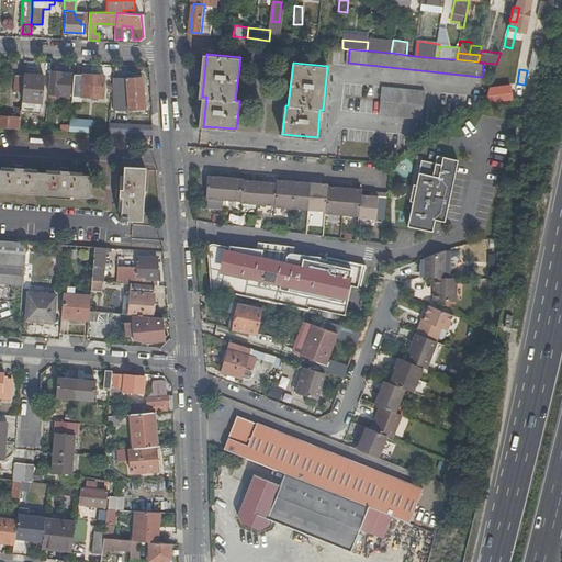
[(48,93),(72,96),(74,82),(70,82),(71,74),(62,72),(62,71),(51,70),(48,93)]
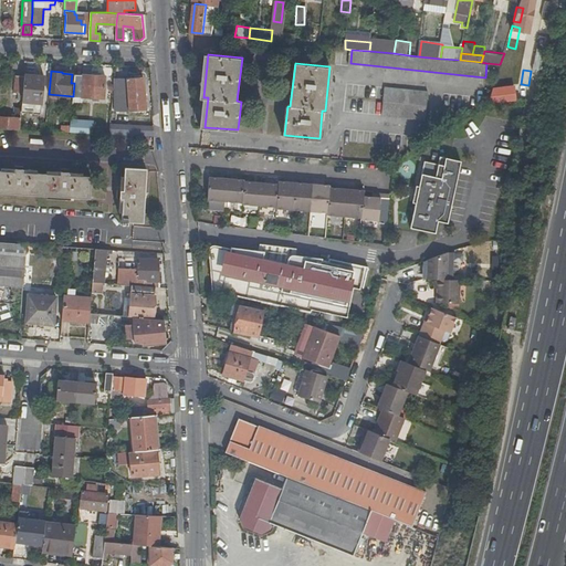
[(84,74),(75,74),(74,83),(73,96),(73,101),(82,102),(83,97),(105,98),(105,75),(100,75),(100,72),(93,72),(92,75),(84,74)]
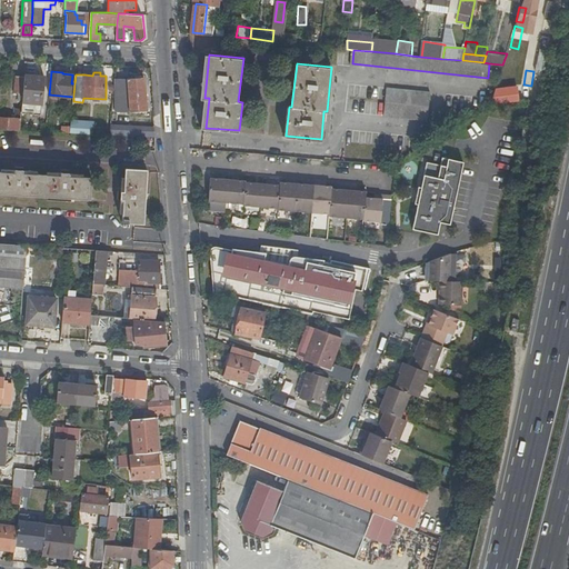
[(13,92),(23,93),(25,77),(16,76),(13,92)]
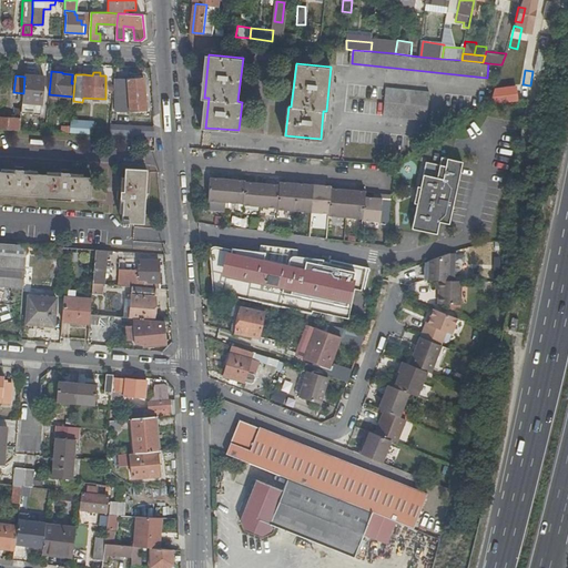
[(44,77),(24,75),(24,77),(23,93),(22,102),(42,103),(44,77)]
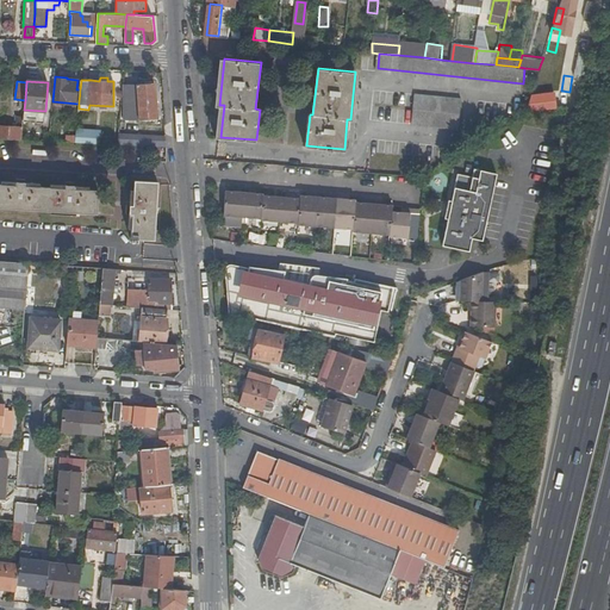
[(159,119),(155,82),(129,85),(131,114),(139,113),(139,120),(159,119)]
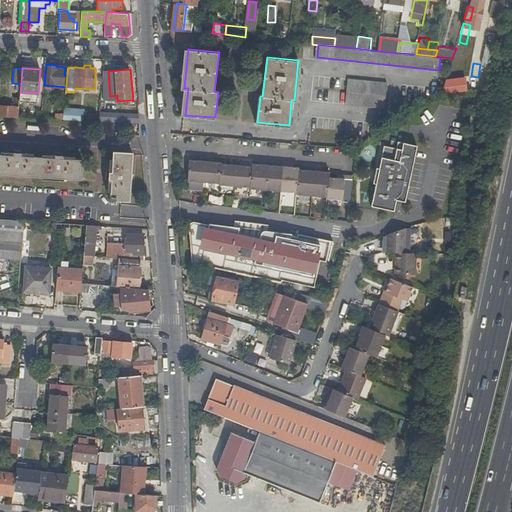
[(387,108),(389,83),(349,79),(347,104),(387,108)]
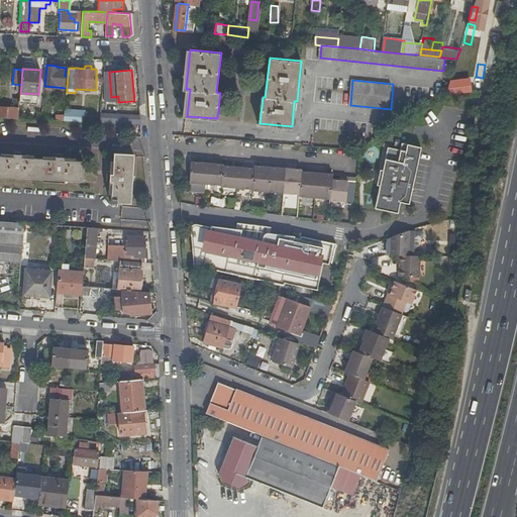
[(468,80),(453,80),(453,90),(468,90),(468,80)]
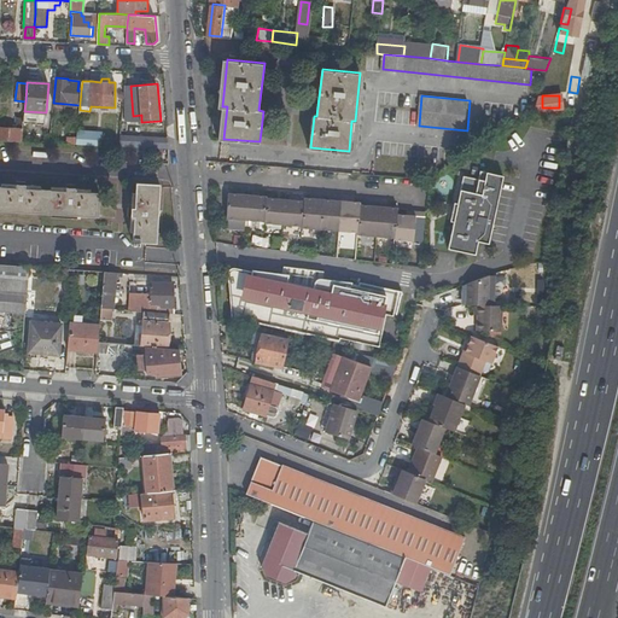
[(23,129),(0,127),(0,140),(22,141),(23,129)]
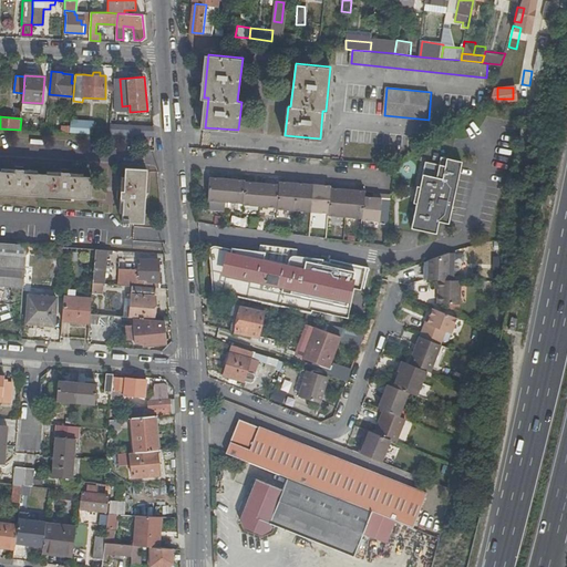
[(155,129),(111,126),(110,134),(156,137),(155,129)]
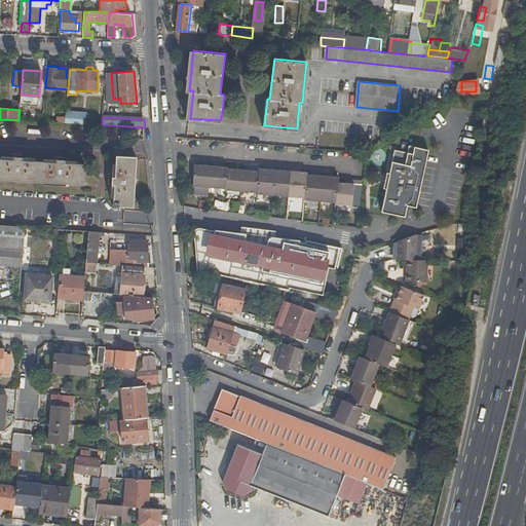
[(393,147),(389,172),(392,173),(389,186),(387,186),(382,210),(406,214),(408,202),(417,203),(428,146),(408,143),(407,149),(393,147)]
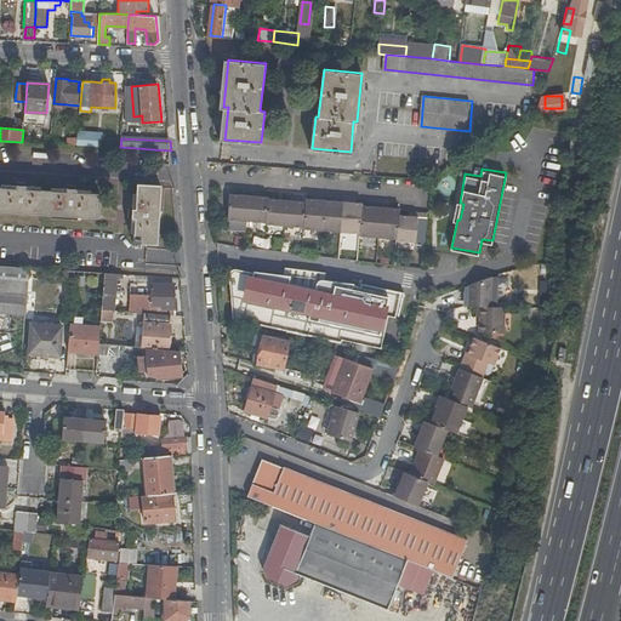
[(0,215),(91,222),(92,198),(81,197),(83,194),(67,193),(67,189),(58,189),(58,192),(43,191),(43,194),(32,193),(33,191),(17,189),(17,187),(9,186),(9,188),(0,187),(0,215)]
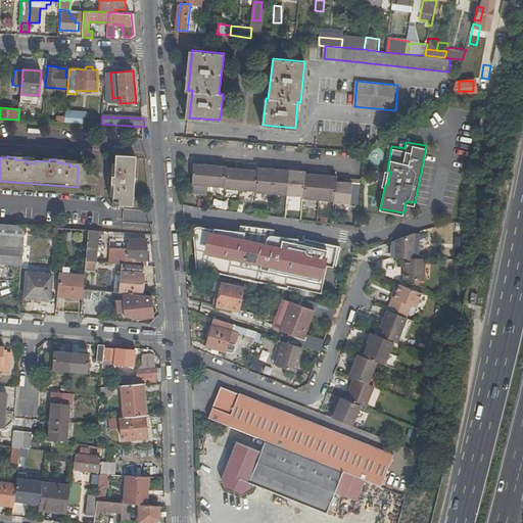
[(130,159),(109,158),(108,167),(106,167),(105,179),(103,179),(102,187),(105,187),(104,199),(106,199),(106,207),(106,210),(112,210),(112,208),(127,208),(130,159)]
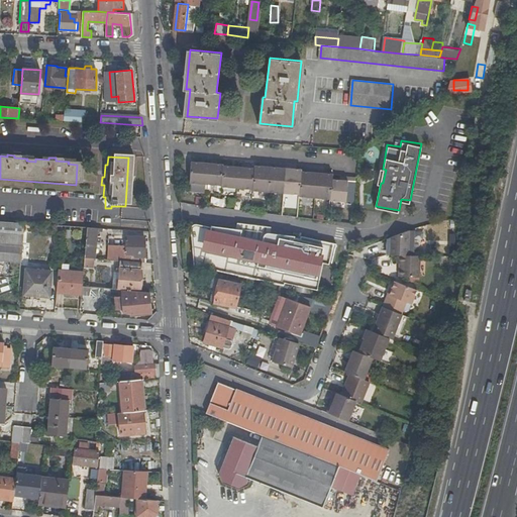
[(208,183),(210,161),(195,160),(192,181),(208,183)]
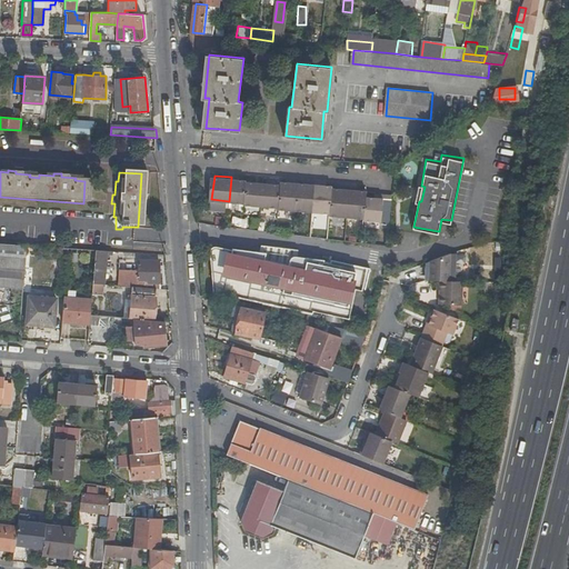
[(247,202),(249,181),(249,179),(231,177),(229,201),(230,201),(247,202)]
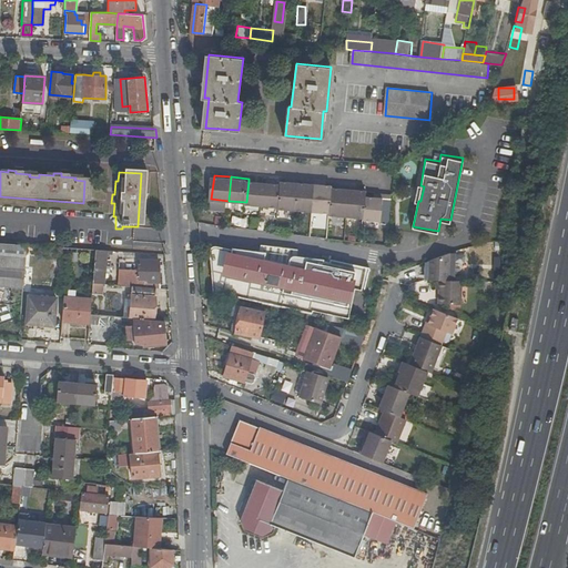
[(263,205),(265,182),(249,181),(246,202),(246,203),(261,205),(263,205)]
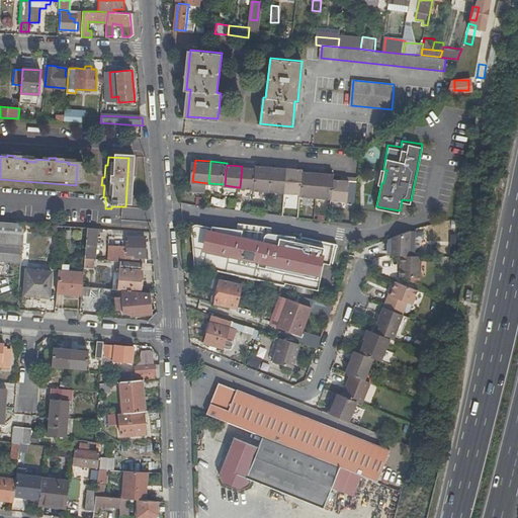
[(270,191),(272,166),(258,165),(258,168),(256,189),(256,190),(270,191)]
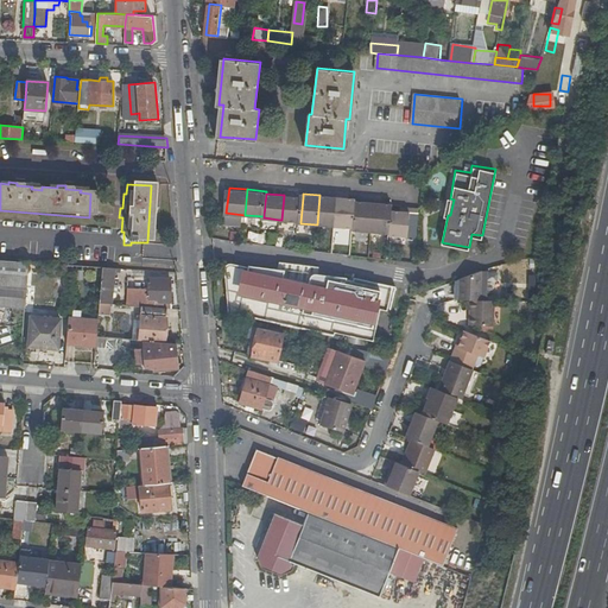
[(301,222),(303,197),(284,195),(282,220),(301,222)]
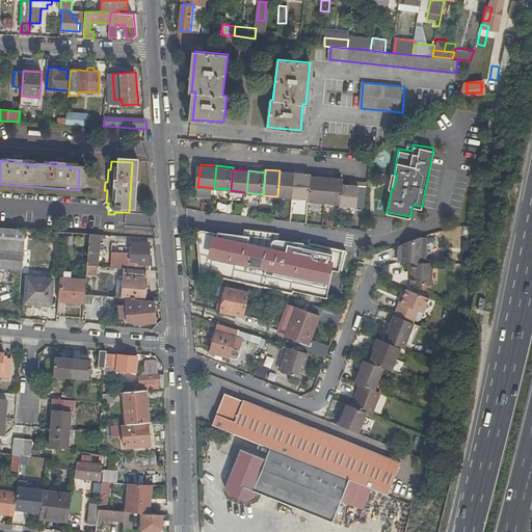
[(294,198),(297,171),(280,170),(277,196),(294,198)]
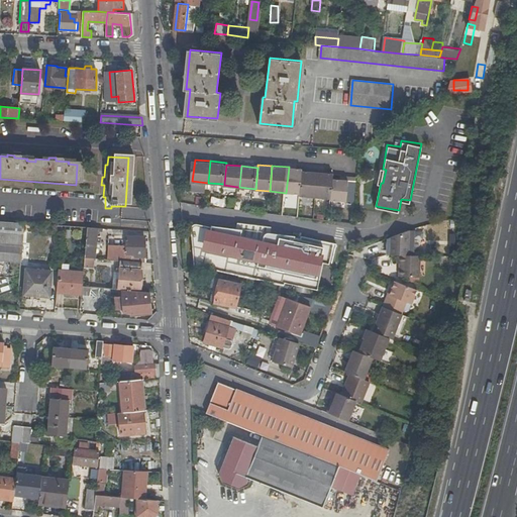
[(301,194),(304,171),(304,169),(289,167),(286,193),(301,194)]
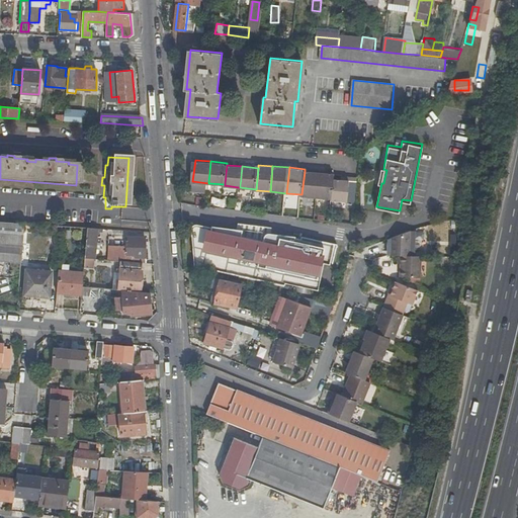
[(386,170),(383,169),(380,169),(378,182),(381,183),(383,183),(386,170)]
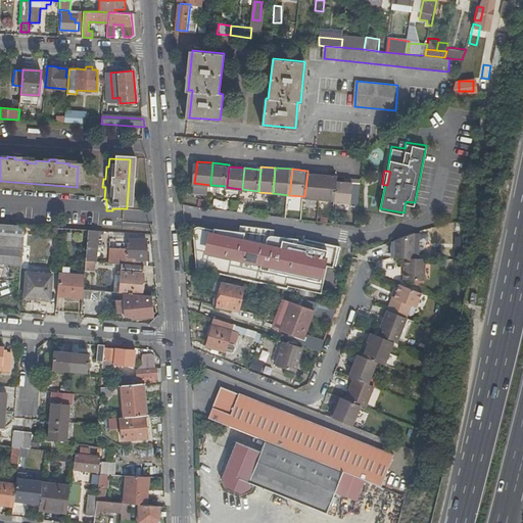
[(321,199),(324,175),(307,173),(304,196),(304,198),(321,199)]
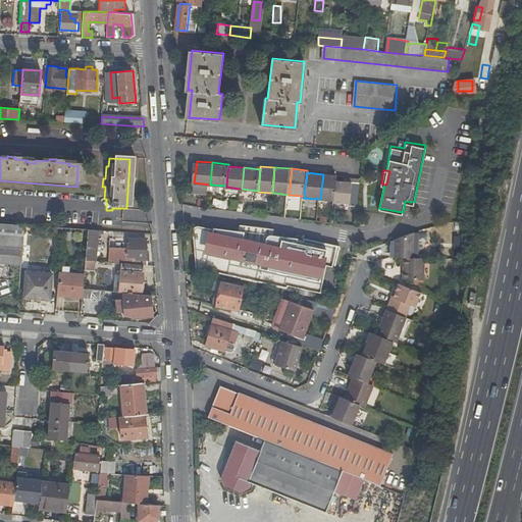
[(335,201),(337,180),(338,175),(323,174),(320,199),(335,201)]
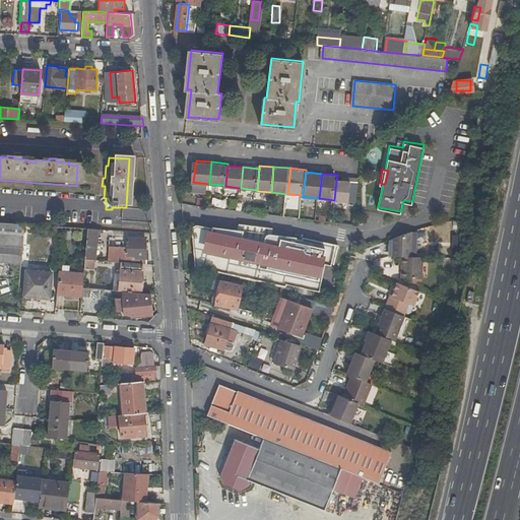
[(358,204),(360,178),(352,178),(351,182),(336,180),(334,200),(334,201),(349,202),(349,204),(358,204)]
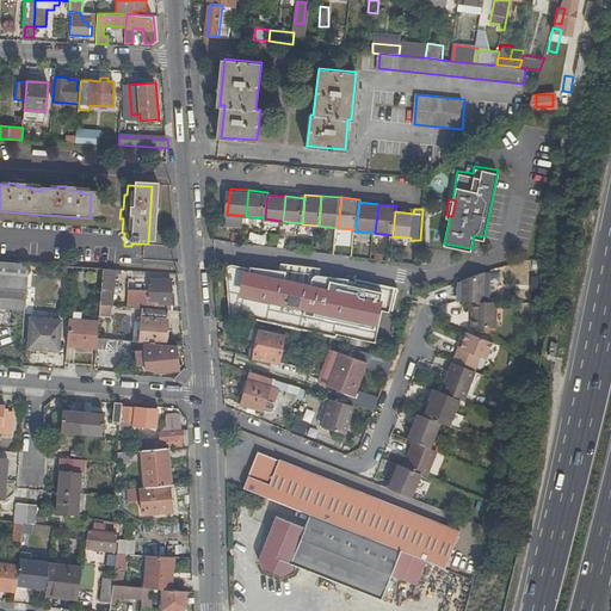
[(245,224),(246,216),(227,214),(227,222),(245,224)]
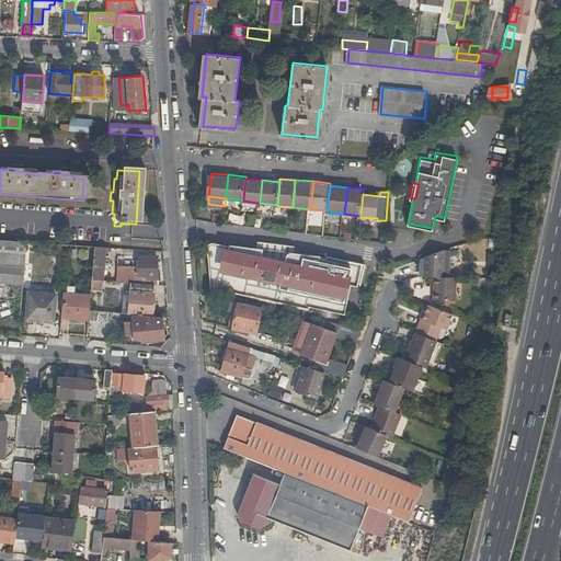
[(0,262),(24,265),(26,241),(0,239),(0,262)]
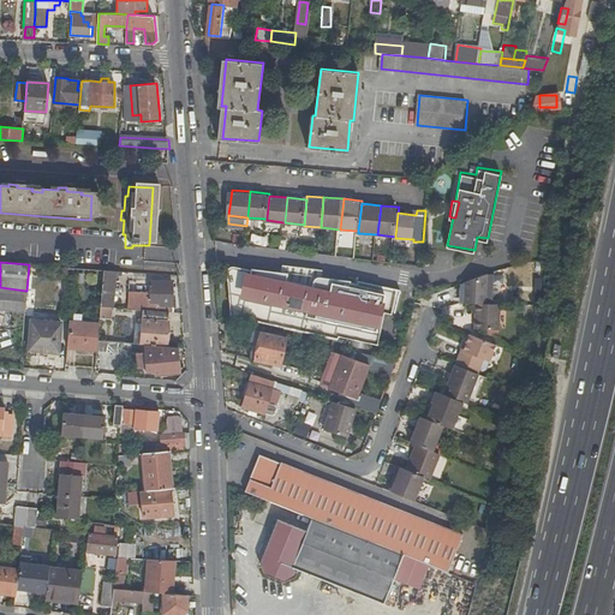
[(228,269),(230,280),(392,308),(393,302),(396,303),(400,288),(357,279),(357,282),(350,281),(350,279),(317,274),(314,276),(312,279),(311,291),(285,287),(291,270),(255,266),(255,267),(238,263),(233,263),(231,266),(228,269)]
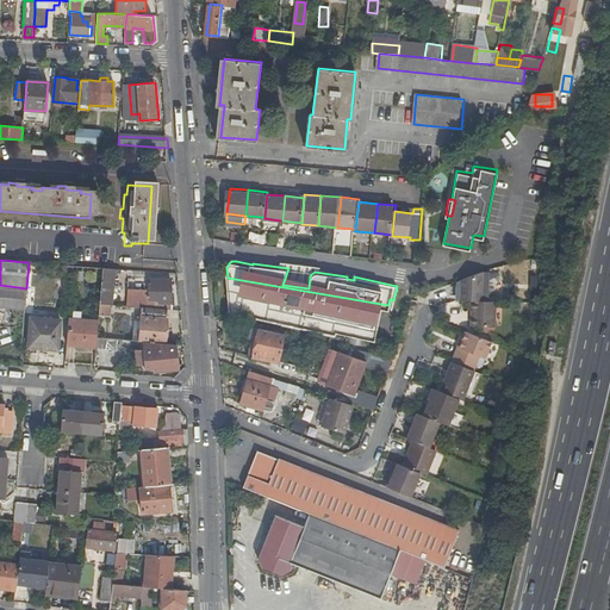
[(114,268),(103,268),(100,303),(111,304),(112,304),(113,292),(118,293),(119,278),(114,278),(114,268)]
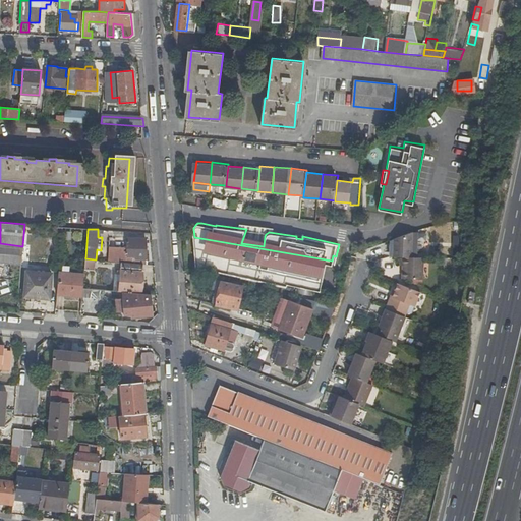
[(413,253),(413,229),(396,235),(396,253),(403,254),(413,253)]
